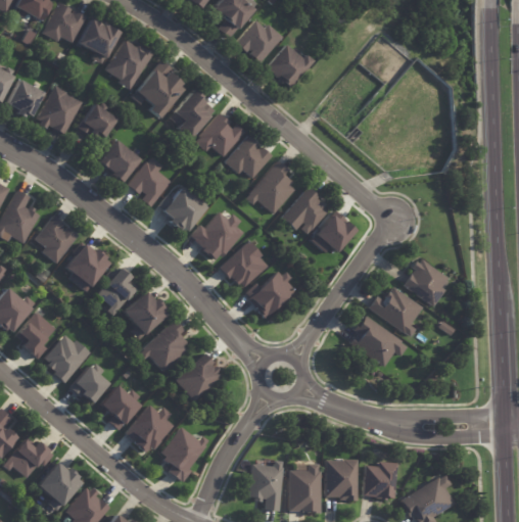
[(14,0),(8,12),(0,8),(0,0),(14,0)]
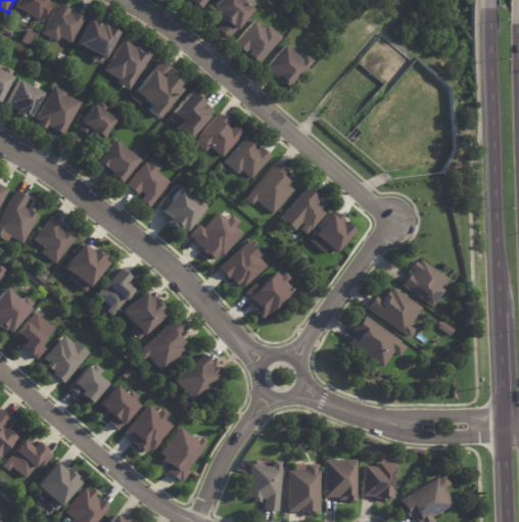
[(49,0),(54,2),(44,20),(38,17),(37,18),(28,13),(26,17),(19,14),(21,10),(15,7),(18,0),(49,0)]
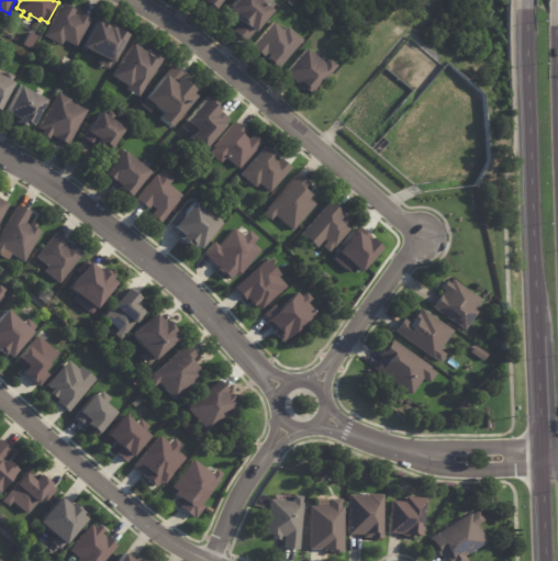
[(71,4),(75,7),(74,9),(77,11),(78,9),(91,15),(76,43),(63,36),(60,42),(44,33),(62,0),(71,4)]
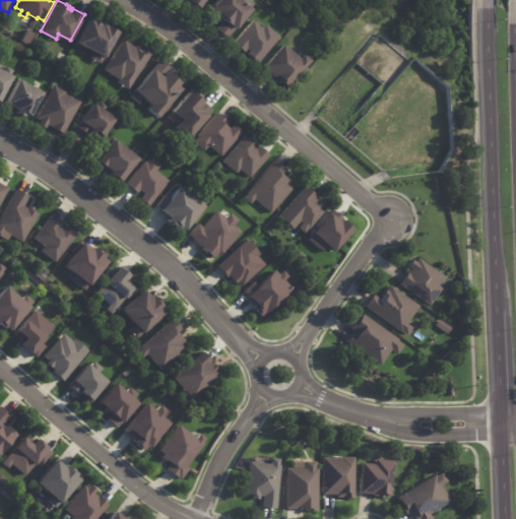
[(205,0),(200,8),(190,1),(188,0),(205,0)]
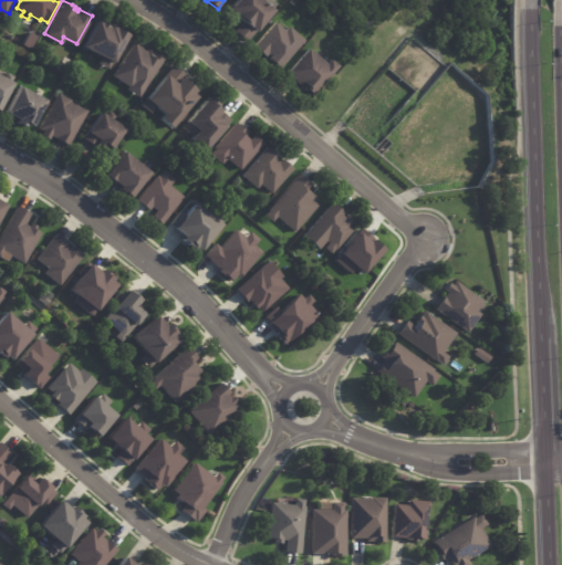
[(276,0),(279,3),(274,9),(274,10),(258,30),(259,30),(250,41),(239,31),(247,21),(232,9),(239,0),(276,0)]
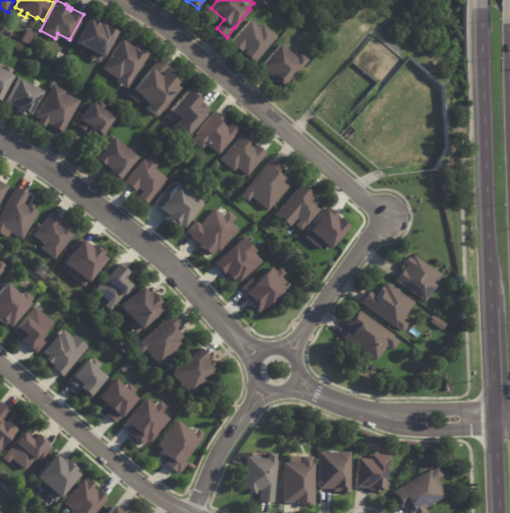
[(88,18),(97,23),(98,21),(114,30),(97,60),(88,56),(91,50),(73,40),(86,17),(88,18)]
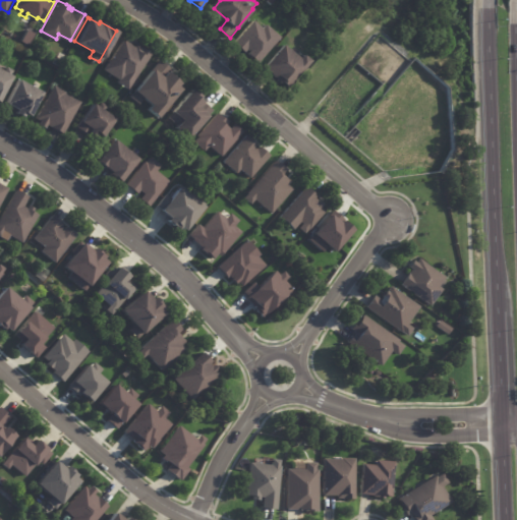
[(260,62),(248,53),(250,51),(248,49),(246,51),(236,42),(255,20),(265,29),(268,23),(282,37),(260,62)]
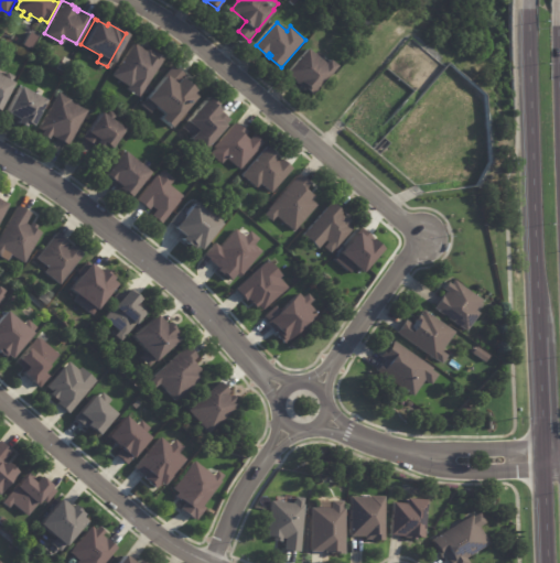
[(135,42),(146,49),(147,46),(163,56),(138,96),(126,88),(128,85),(111,74),(133,41),(135,42)]
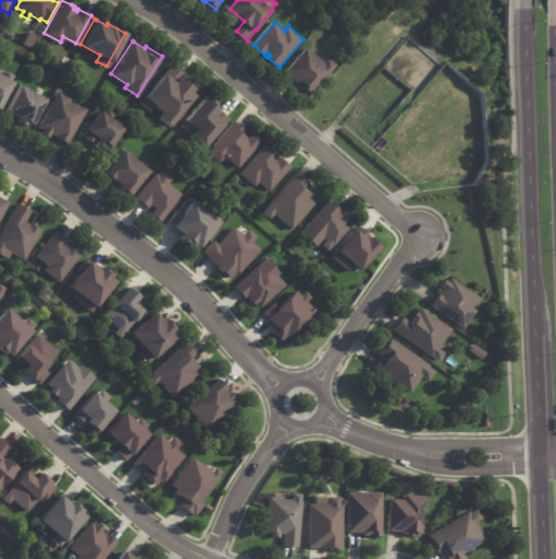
[(320,57),(326,63),(329,59),(337,65),(311,95),(300,86),(301,85),(297,81),(287,72),(308,48),(320,57)]
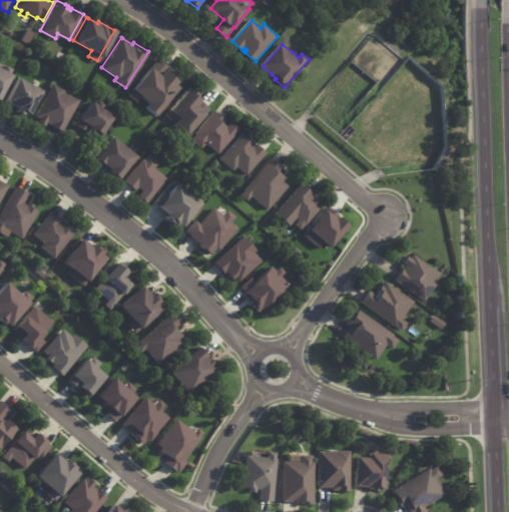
[(162,61),(172,69),(168,74),(178,82),(176,85),(180,88),(156,116),(147,108),(150,104),(143,98),(139,102),(131,95),(135,91),(134,90),(160,59),(162,61)]
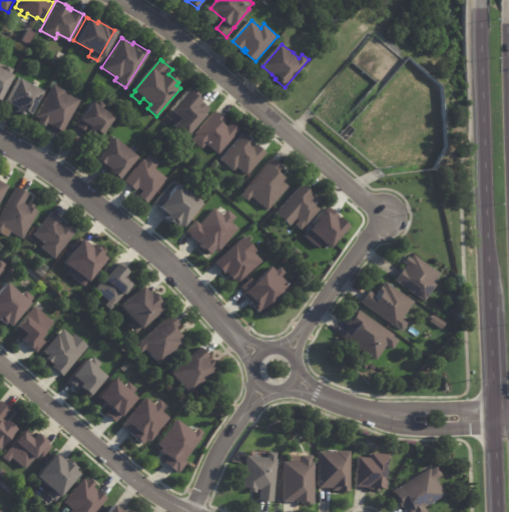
[(0,67),(6,71),(10,65),(16,69),(13,75),(14,75),(0,101),(0,67)]
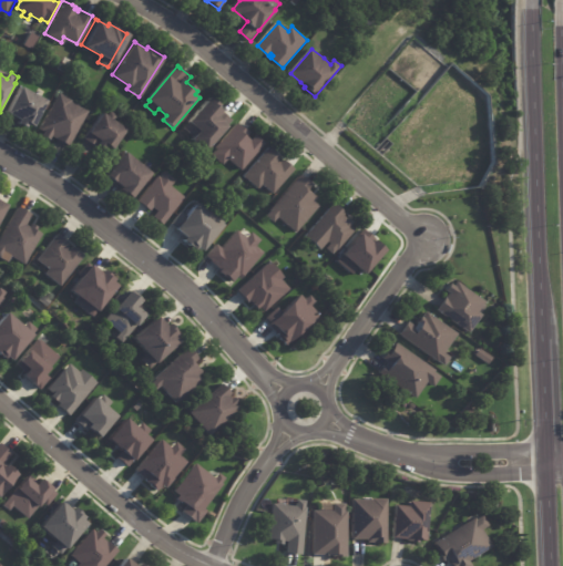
[(39,95),(48,101),(33,126),(29,123),(27,126),(19,123),(21,120),(8,112),(22,86),(39,95)]
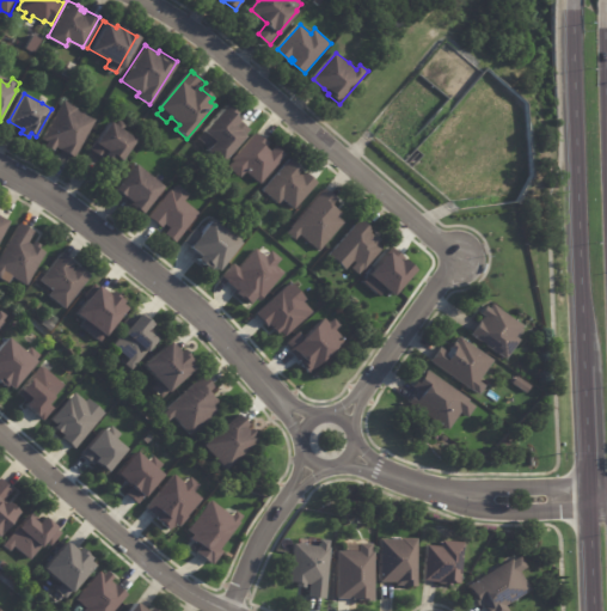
[(75,157),(57,147),(55,151),(47,146),(49,142),(46,139),(66,101),(80,109),(79,109),(97,120),(77,158),(75,157)]
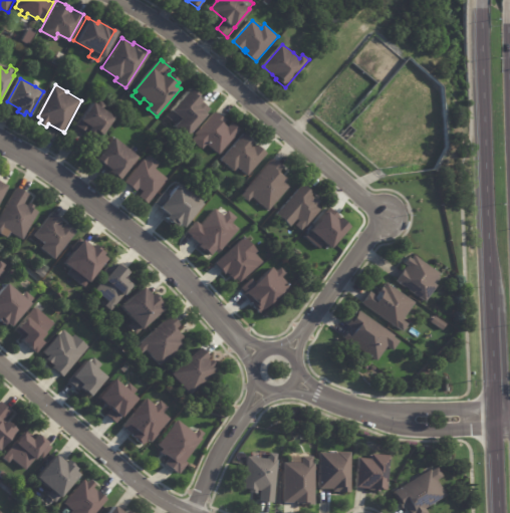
[(197,92),(200,95),(199,96),(213,108),(188,138),(175,126),(178,123),(170,116),(174,111),(172,110),(192,88),(197,92)]
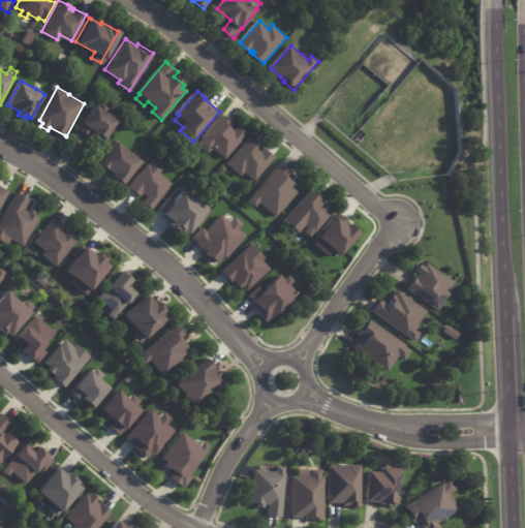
[(105,140),(99,135),(97,138),(93,135),(92,136),(82,129),(97,105),(102,110),(106,103),(113,107),(109,114),(119,121),(105,140)]
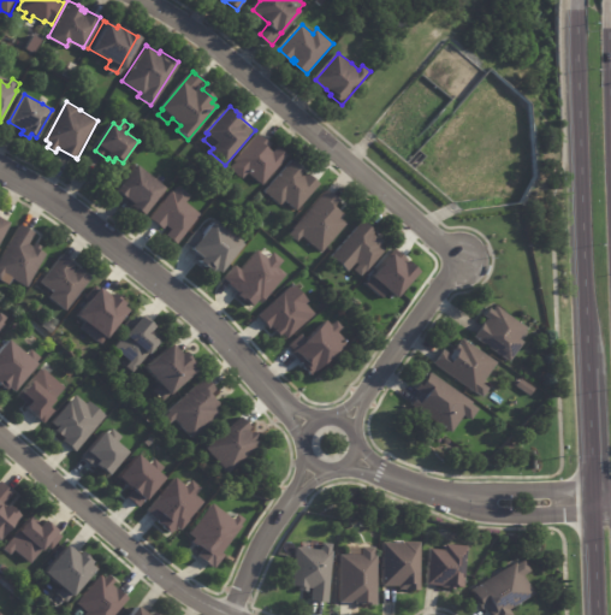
[(262,136),(272,145),(270,148),(274,153),(279,147),(289,155),(265,184),(250,172),(244,178),(232,169),(238,161),(237,160),(260,134),(262,136)]
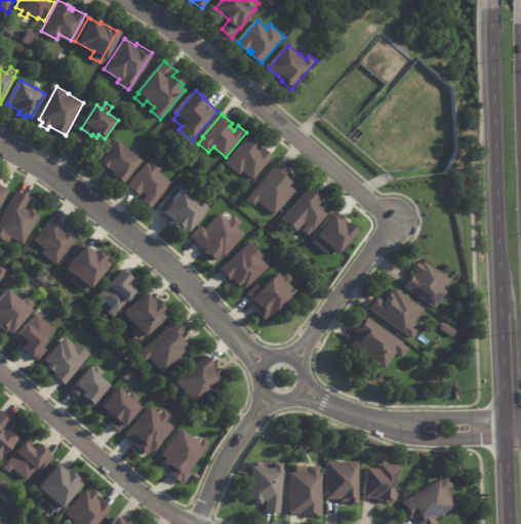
[(258,143),(261,145),(258,148),(262,150),(264,148),(274,157),(255,179),(244,170),(241,174),(228,163),(250,136),(258,143)]
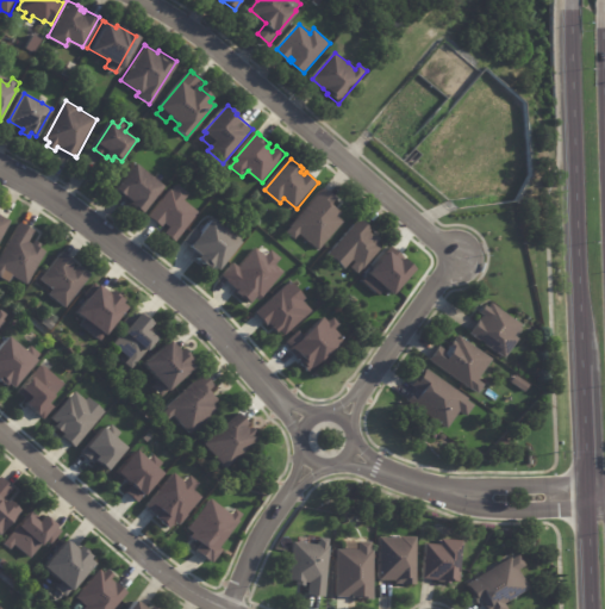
[(157,179),(164,186),(143,213),(131,204),(132,202),(117,188),(137,163),(157,179)]
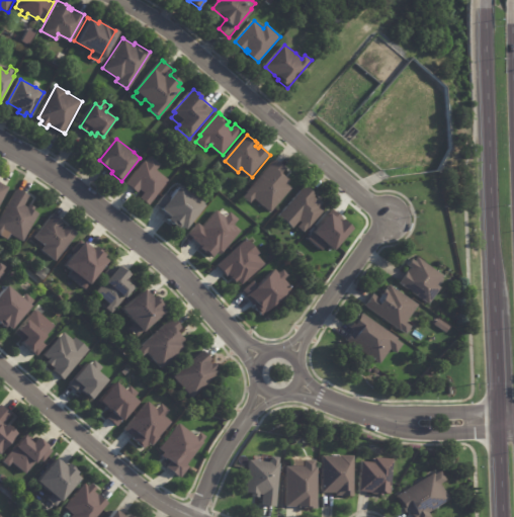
[(145,191),(142,189),(139,192),(127,183),(146,161),(148,162),(152,156),(162,164),(158,170),(170,180),(150,205),(142,198),(146,192),(145,191)]
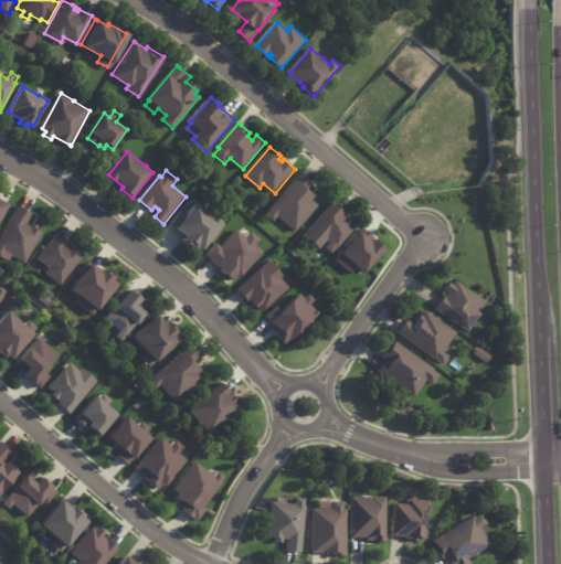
[(303,176),(313,184),(308,189),(317,197),(315,200),(319,204),(297,232),(279,216),(275,221),(267,215),(272,210),(271,210),(302,174),(303,176)]
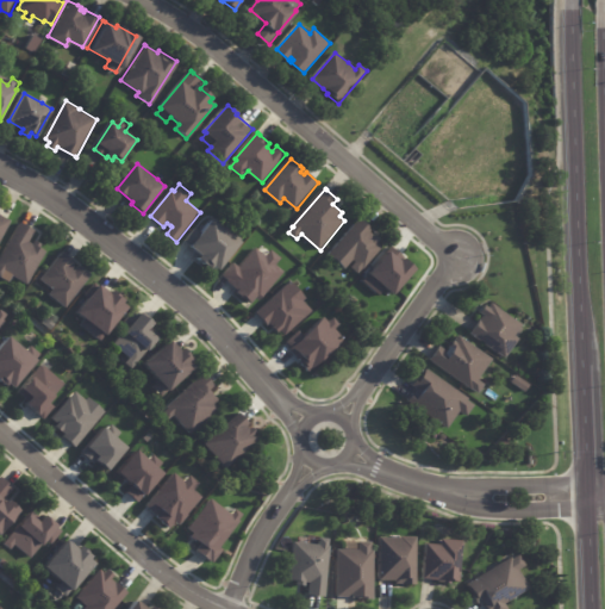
[(0,210),(1,211),(0,213),(12,219),(0,241),(0,210)]
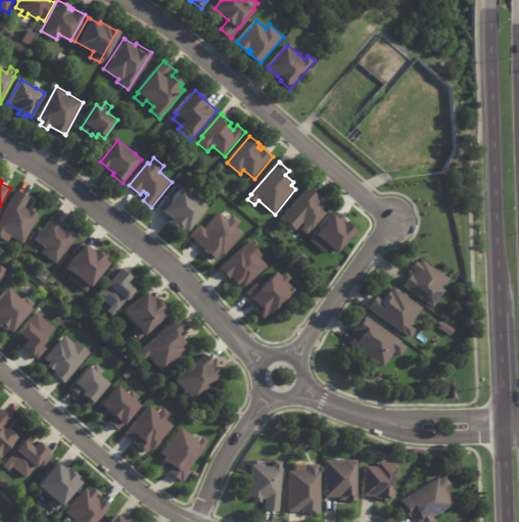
[(183,187),(198,200),(203,193),(211,200),(187,231),(183,227),(181,230),(170,221),(173,218),(163,210),(166,208),(160,205),(170,194),(174,197),(183,187)]
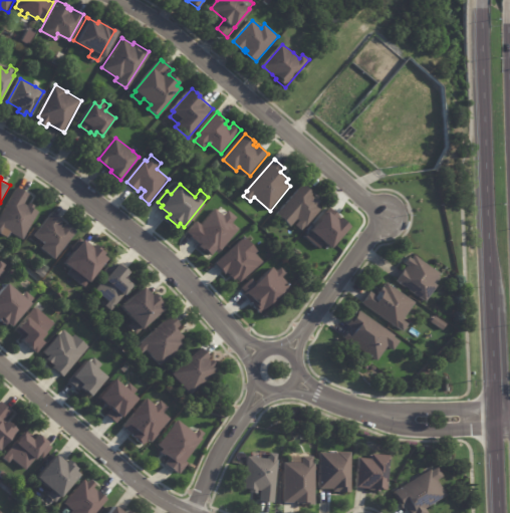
[(304,186),(313,194),(312,195),(320,201),(318,204),(323,208),(307,227),(306,226),(302,230),(296,225),(300,220),(298,218),(291,225),(278,214),(303,185),(304,186)]
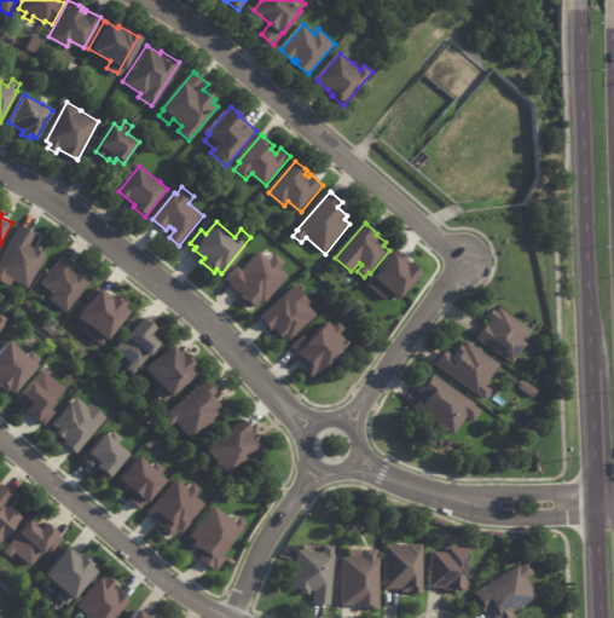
[(25,225),(38,232),(32,244),(35,247),(38,242),(45,246),(42,250),(48,254),(29,287),(15,278),(11,284),(0,277),(0,264),(23,224),(25,225)]
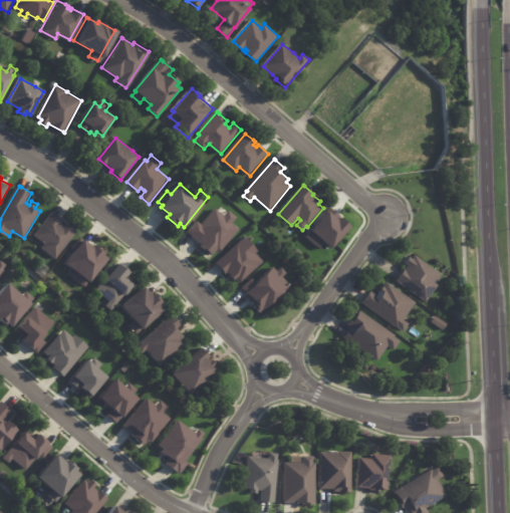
[(332,209),(341,216),(339,218),(349,227),(330,249),(310,231),(331,207),(332,209)]
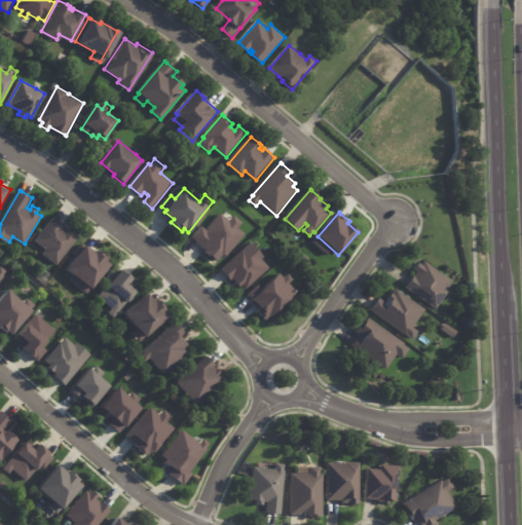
[(224,258),(222,256),(217,262),(206,253),(207,251),(197,242),(198,241),(193,237),(202,226),(208,230),(221,214),(229,221),(234,215),(244,222),(238,228),(246,233),(225,259),(224,258)]
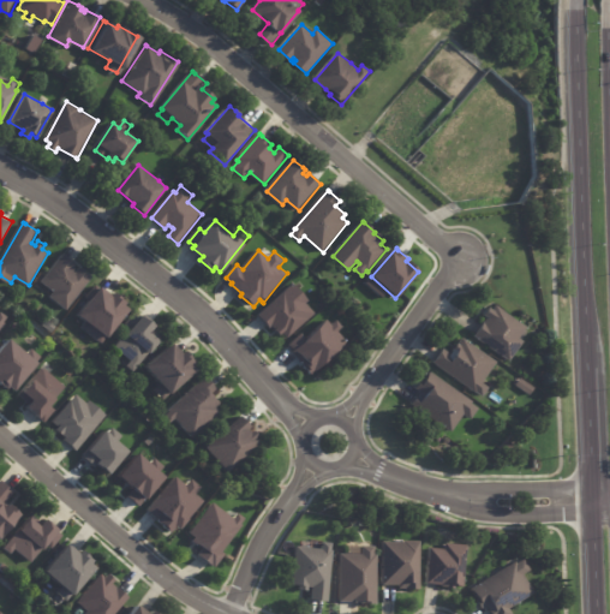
[(67,254),(78,262),(76,266),(78,268),(81,264),(94,275),(69,308),(52,296),(57,290),(45,280),(66,252),(67,254)]
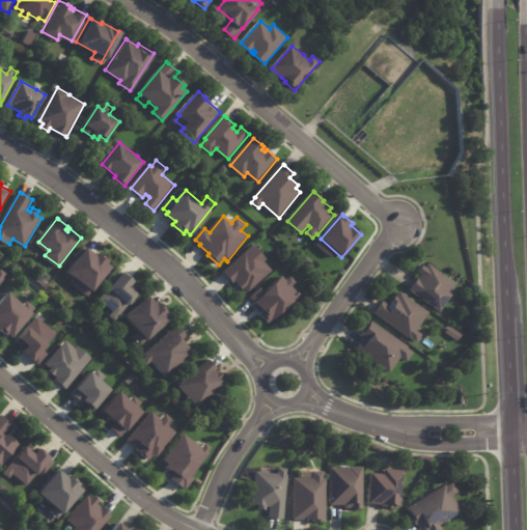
[(225,271),(247,294),(274,268),(252,245),(225,271)]
